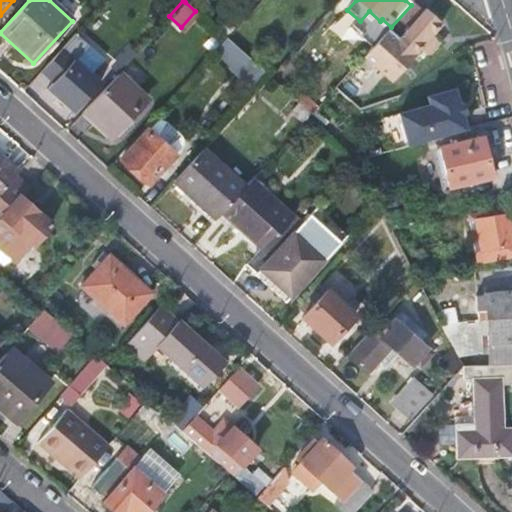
[(423,15),(411,5),(391,27),(390,28),(360,62),(388,87),(419,52),(432,38),(442,26),(426,12),(423,15)]
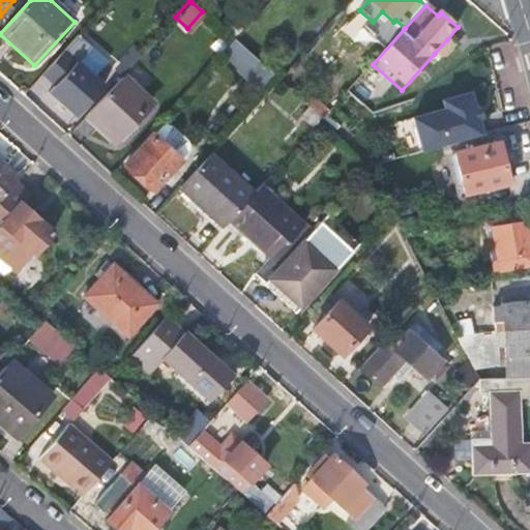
[(459,50),(447,39),(434,54),(445,64),(459,50)]
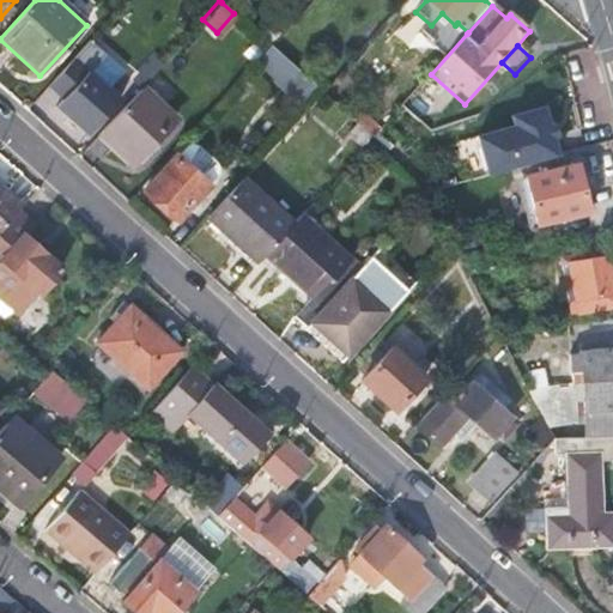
[(255,65),(267,76),(284,59),(273,49),(271,47),(255,65)]
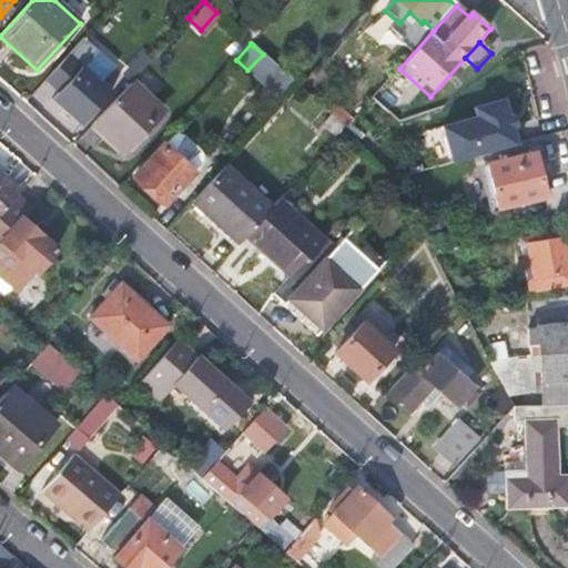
[(105,66),(127,85),(129,83),(139,72),(117,53),(105,66)]
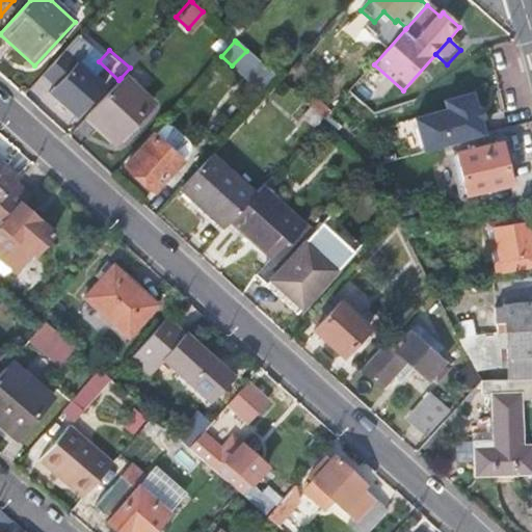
[(246,74),(260,86),(271,75),(258,62),(246,74)]
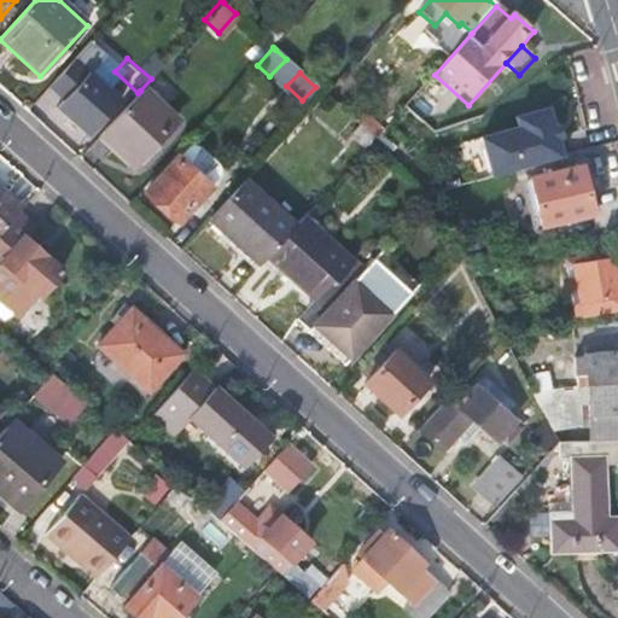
[(89,76),(57,111),(87,139),(120,104),(89,76)]
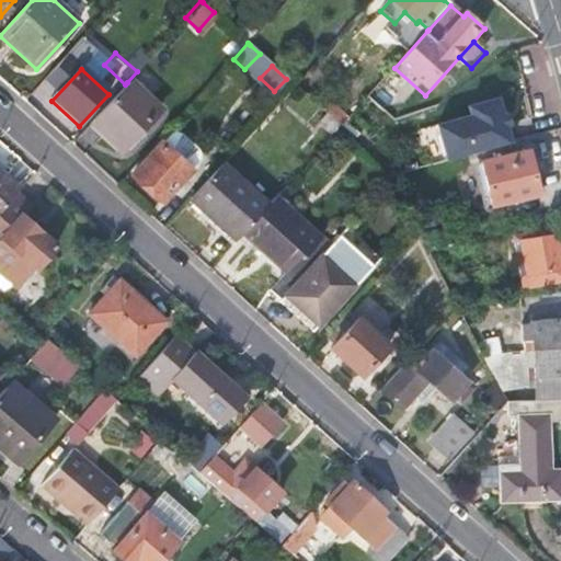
[(125,84),(91,122),(123,151),(159,112),(127,82),(125,84)]
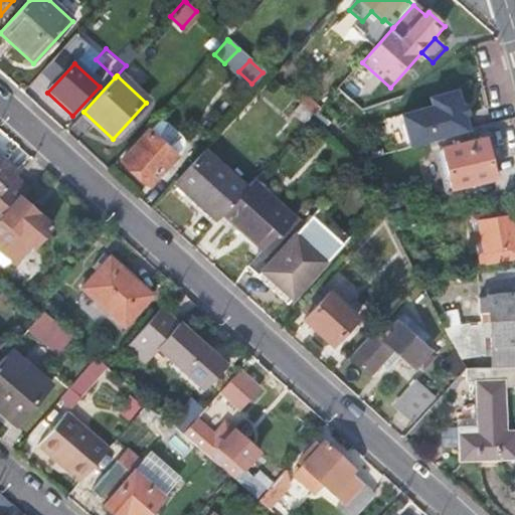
[(435,108),(400,118),(410,150),(468,133),(464,119),(461,107),(456,93),(433,100),(435,108)]
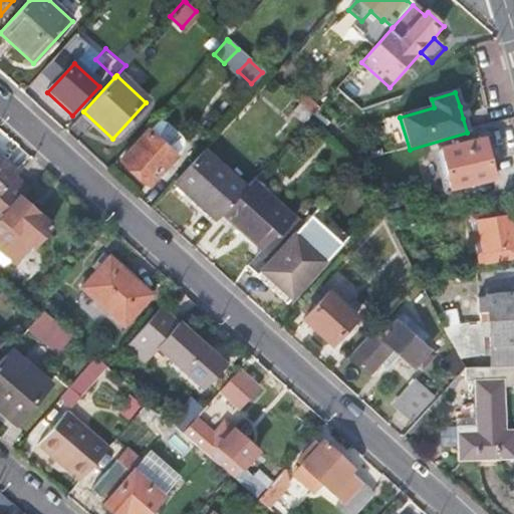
[(296,102),(311,116),(313,117),(319,110),(302,96),(296,102)]
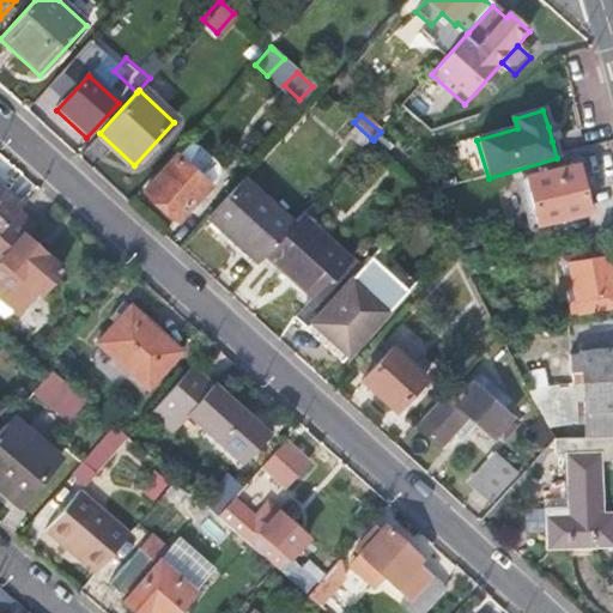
[(554,126),(548,127),(552,141),(558,139),(554,126)]
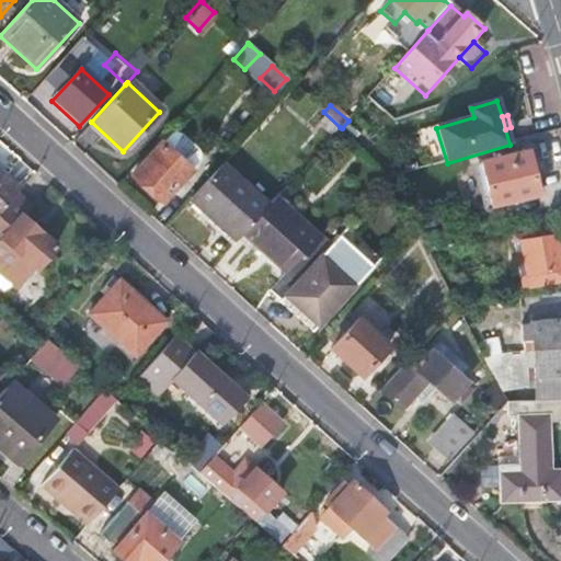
[(356,123),(347,133),(368,152),(377,142),(356,123)]
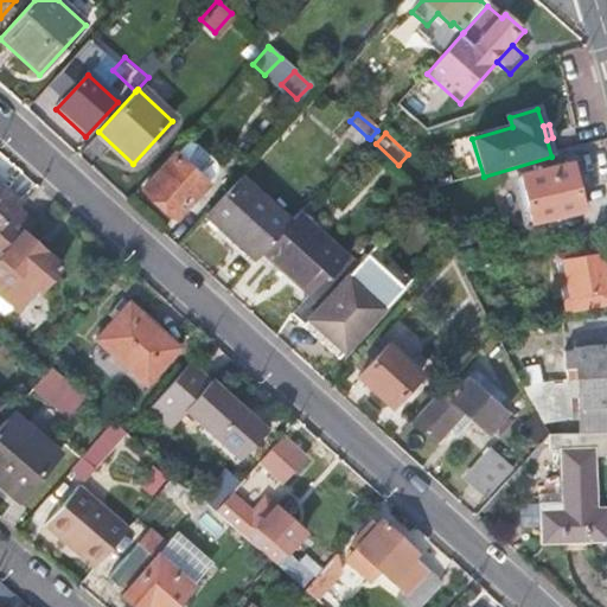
[(174,157),(144,191),(176,219),(206,186),(174,157)]
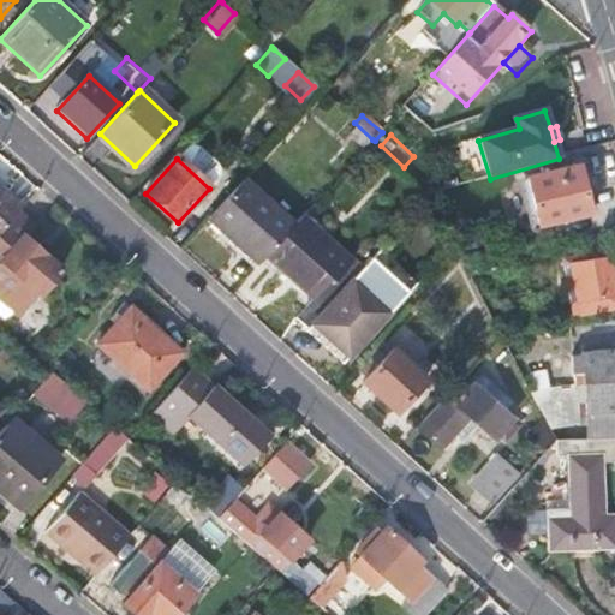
[(579,165),(527,174),(536,220),(587,210),(579,165)]
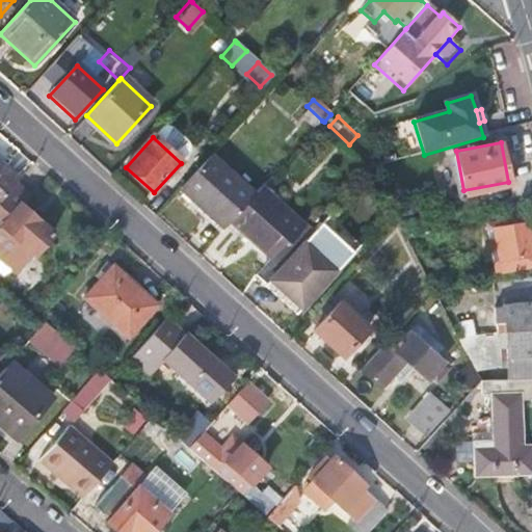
[(209,156),(179,190),(222,230),(231,220),(253,196),(209,156)]
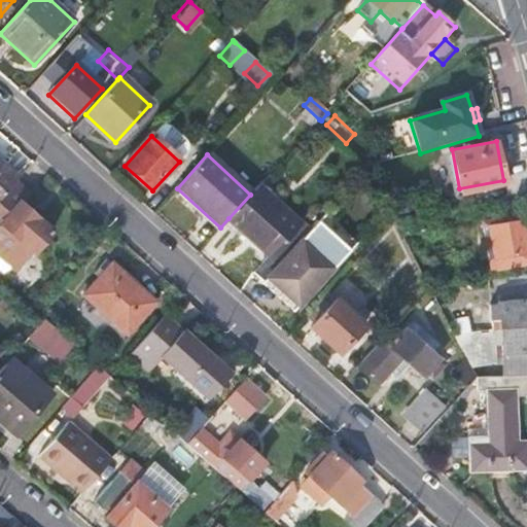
[(0,198),(14,182),(18,178),(0,162),(0,198)]
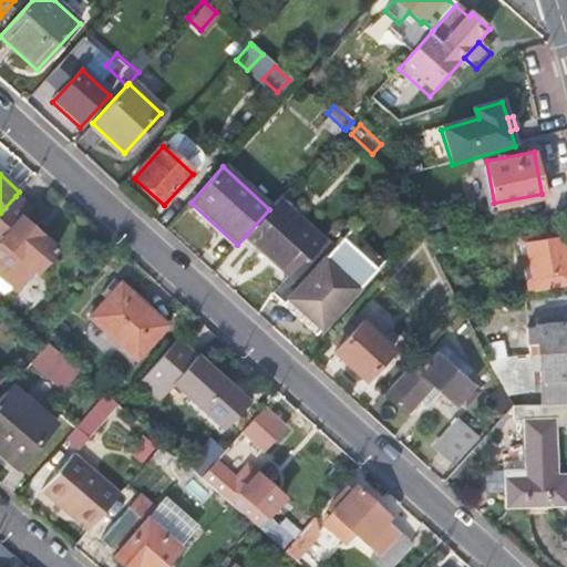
[(0,229),(3,234),(0,237),(0,277),(14,290),(33,270),(35,272),(55,250),(22,222),(31,210),(16,196),(0,213),(0,229)]
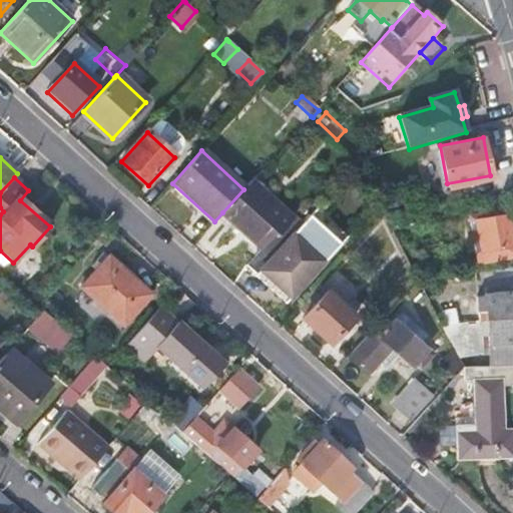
[(222,212),(264,249),(274,237),(277,239),(296,218),(252,179),(243,189),(222,212)]
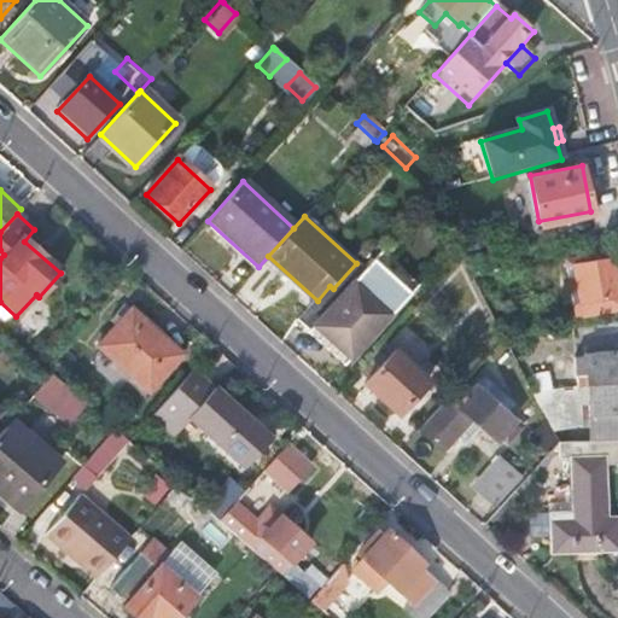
[(333,289),(301,326),(309,333),(313,328),(351,362),(419,287),(375,248),(360,266),(356,263),(333,289)]
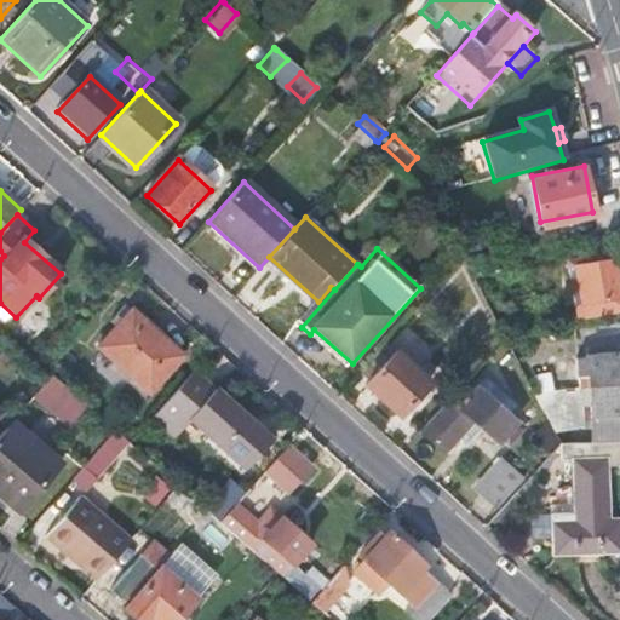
[(619,282),(615,254),(579,259),(586,317),(619,313),(619,282)]
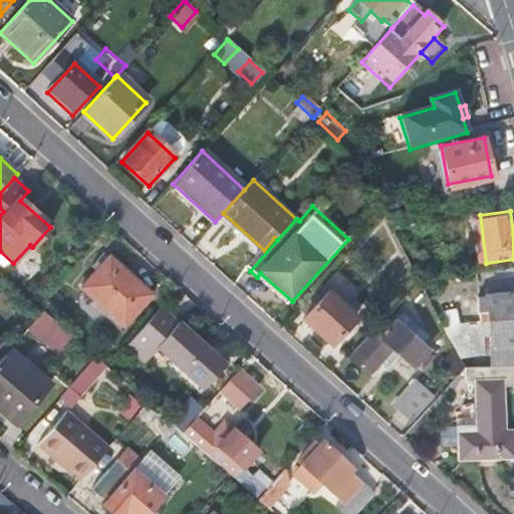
[(486,263),(480,215),(472,217),(478,265),(486,263)]
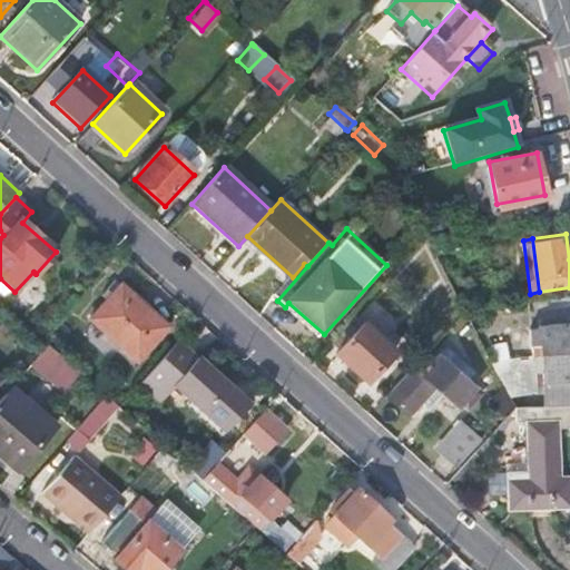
[(293,277),(274,297),(277,301),(307,266),(304,264),(293,277)]
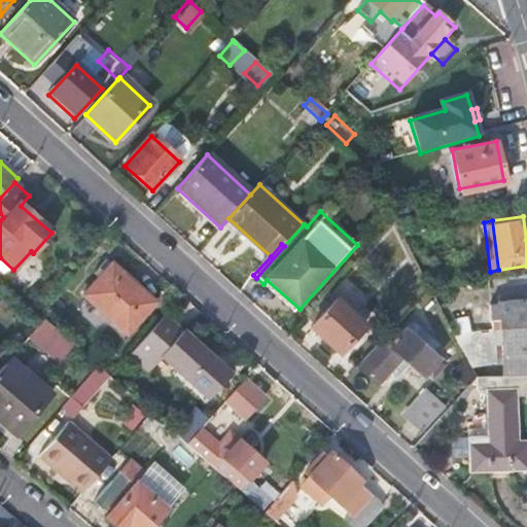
[(110,265),(81,295),(121,331),(134,317),(139,321),(154,304),(110,265)]
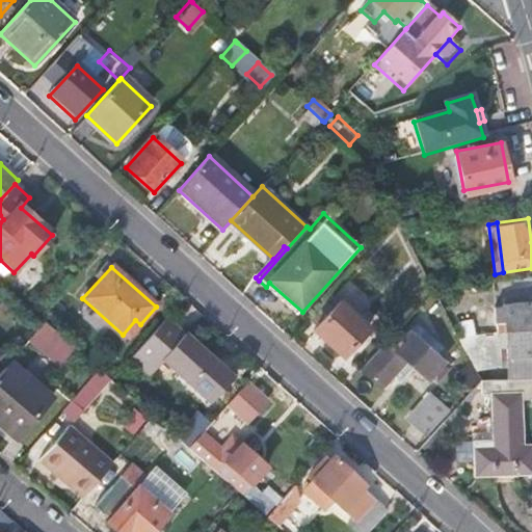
[(315,335),(314,335),(343,362),(369,333),(341,306),(315,335)]
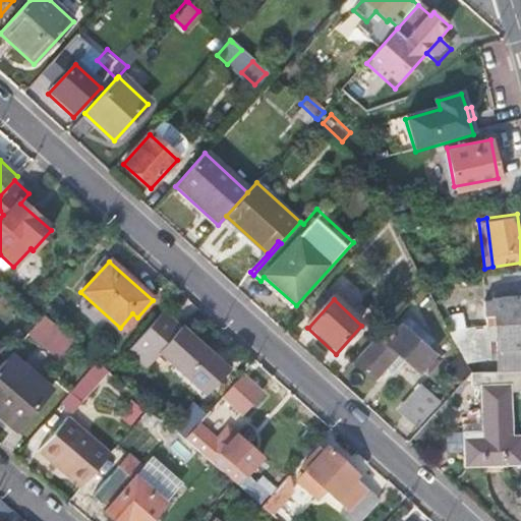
[(494,328),(500,373),(510,373),(520,372),(520,299),(494,303),(494,305),(485,306),(487,329),(494,328)]
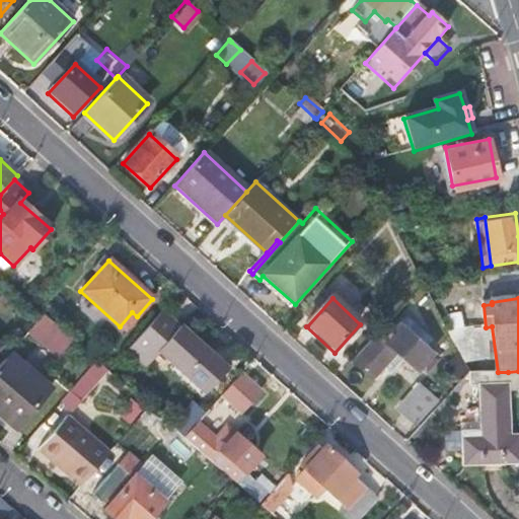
[(145,367),(158,353),(205,395),(227,371),(179,329),(177,331),(159,314),(127,350),(145,367)]
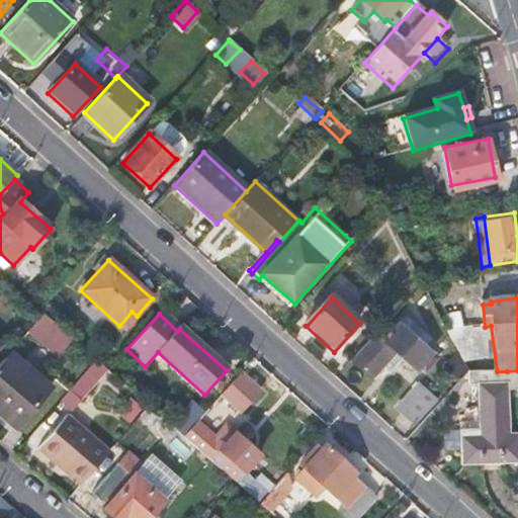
[(51,329),(38,342),(60,360),(76,342),(45,315),(40,320),(51,329)]
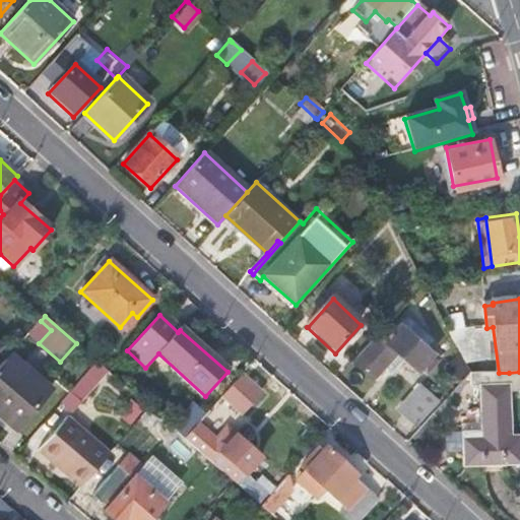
[(386,328),(353,363),(375,381),(397,354),(418,374),(434,356),(425,347),(430,341),(405,319),(392,333),(386,328)]
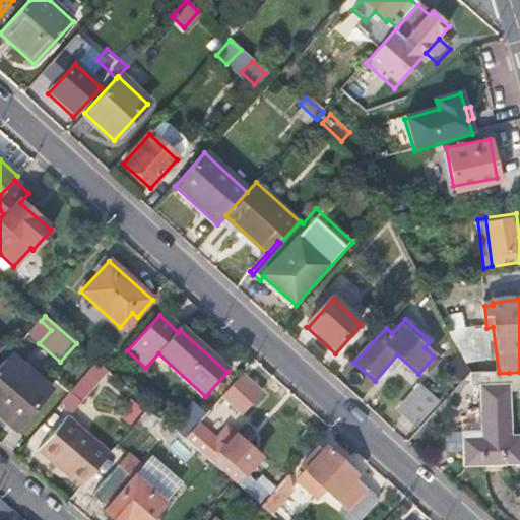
[(448,331),(465,366),(491,360),(486,328),(448,331)]
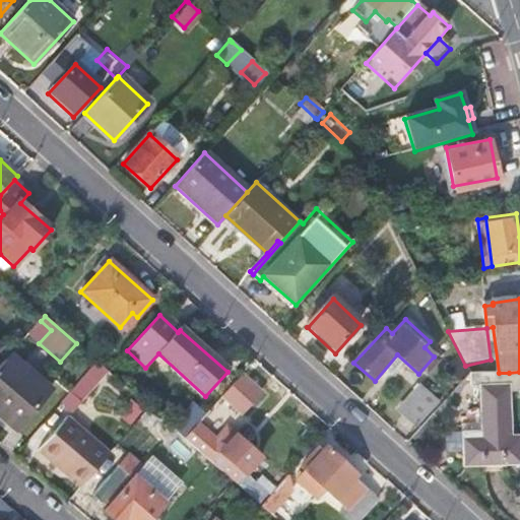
[(74,354),(88,368),(95,361),(80,347),(74,354)]
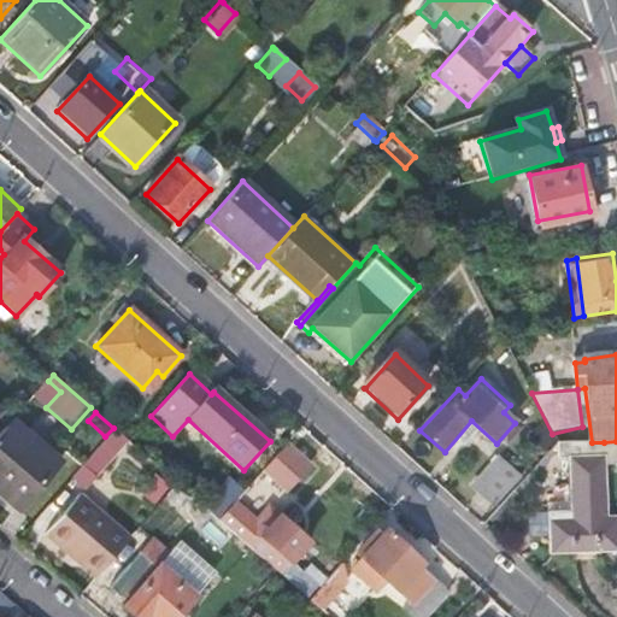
[(12,423),(0,435),(0,493),(19,511),(60,464),(12,423)]
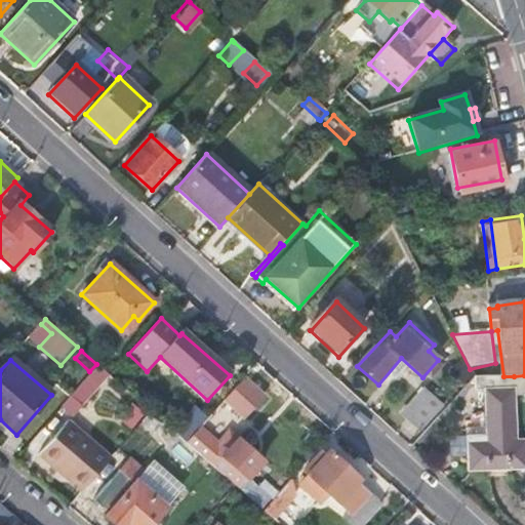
[(98,365),(70,398),(81,407),(109,374),(98,365)]
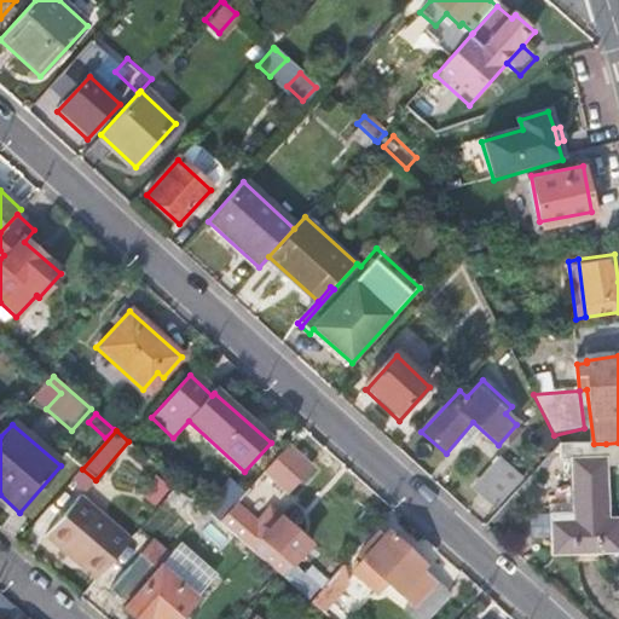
[(571,445),(573,515),(553,515),(554,556),(618,554),(618,519),(608,520),(606,444),(594,444),(571,445)]
